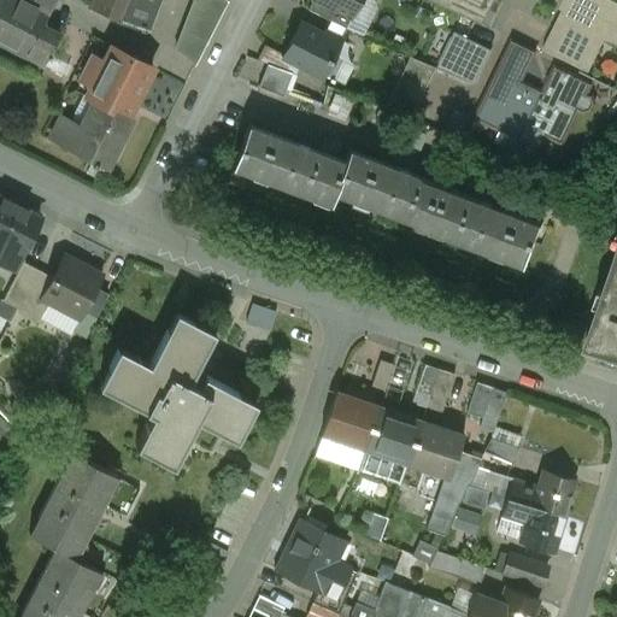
[(48,13),(22,0),(0,0),(0,43),(27,58),(28,57),(40,33),(50,12),(48,13)]
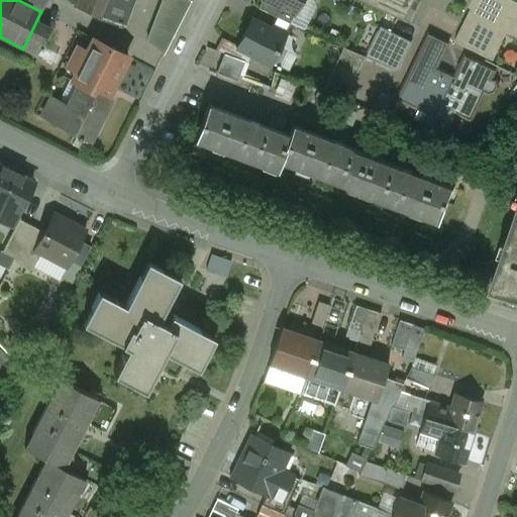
[(45,0),(18,0),(40,11),(41,10),(45,0)]
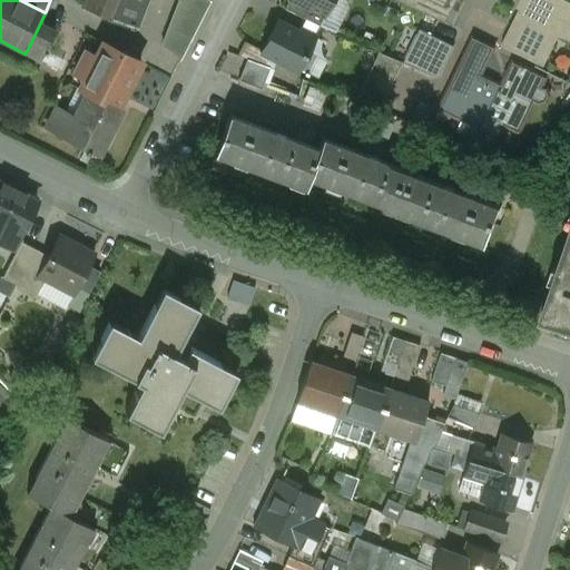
[(147,0),(85,0),(82,8),(137,29),(147,0)]
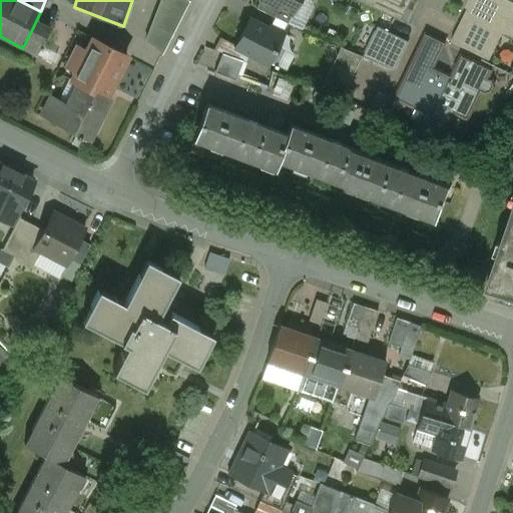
[(190,2),(186,0),(161,0),(145,41),(162,55),(161,55),(162,56),(190,2)]
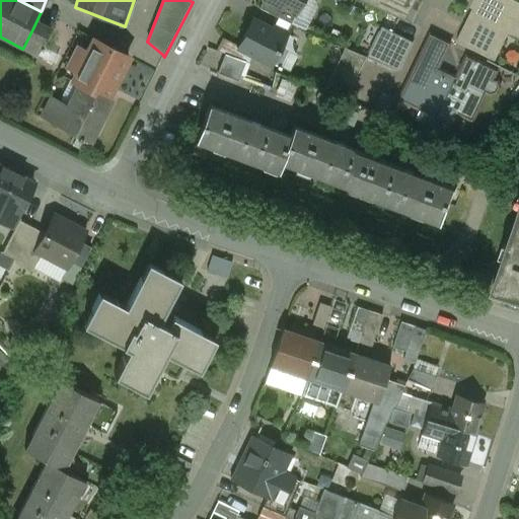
[(295,14),(266,0),(263,0),(260,8),(291,23),(295,14)]
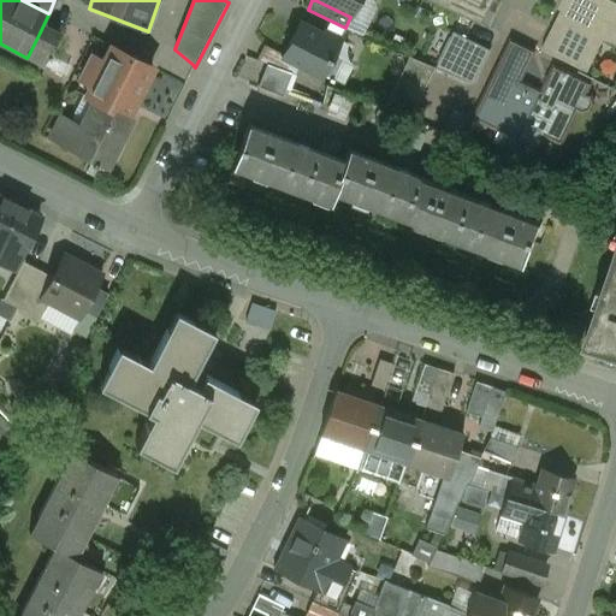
[(315,0),(350,17),(359,0),(315,0)]
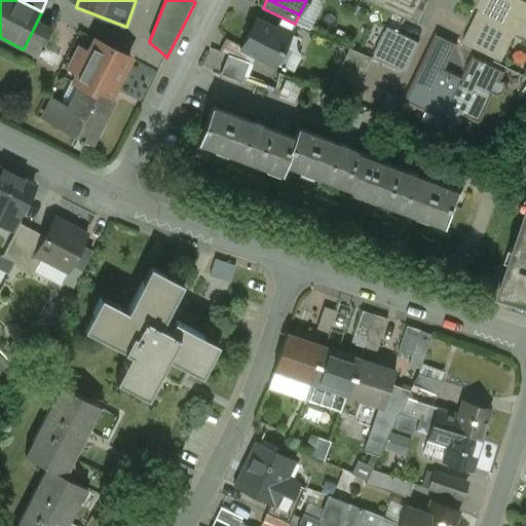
[(306,0),(299,14),(295,24),(308,30),(322,4),(313,0),(306,0)]
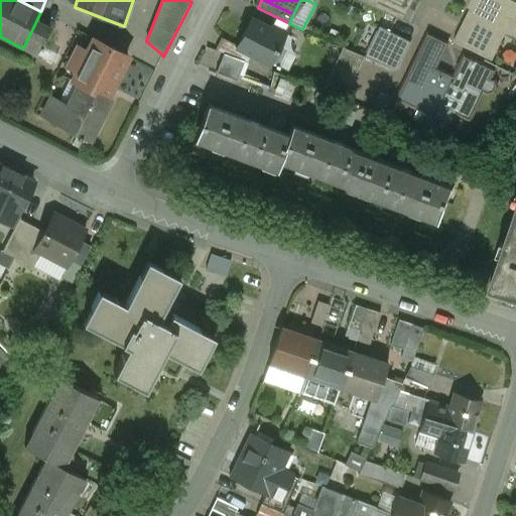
[(411,0),(360,0),(402,20),(411,0)]
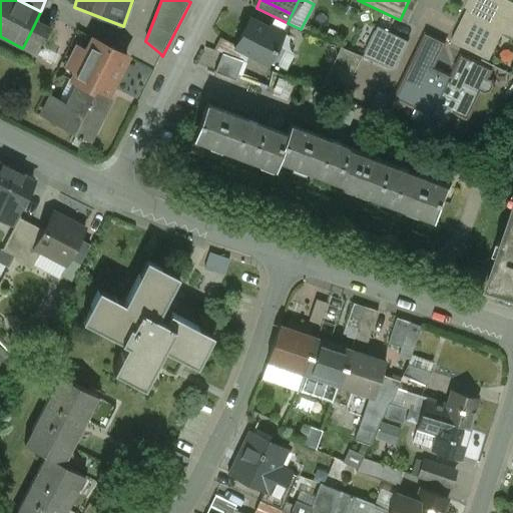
[(471,0),(451,41),(482,55),(494,31),(499,21),(512,28),(512,1),(509,0),(471,0)]
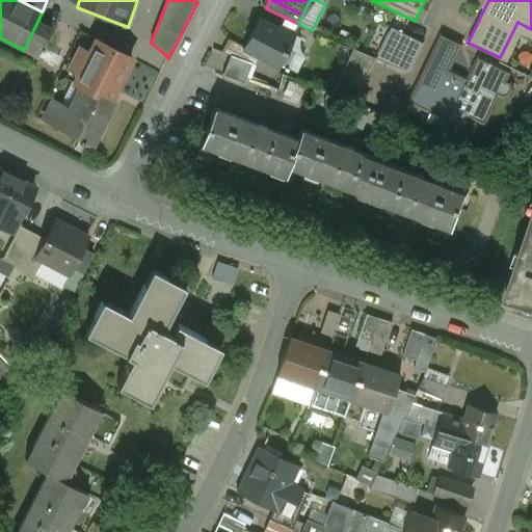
[(278,30),(259,20),(244,50),(278,68),(295,35),(280,27),(278,30)]
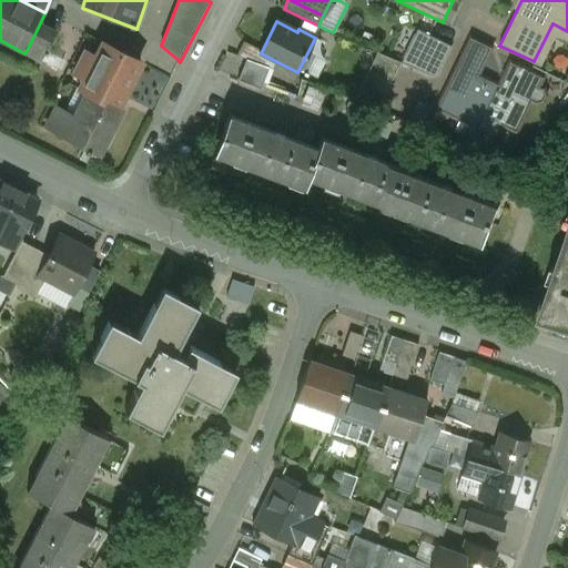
[(406,59),(438,75),(454,44),(422,28),(406,59)]
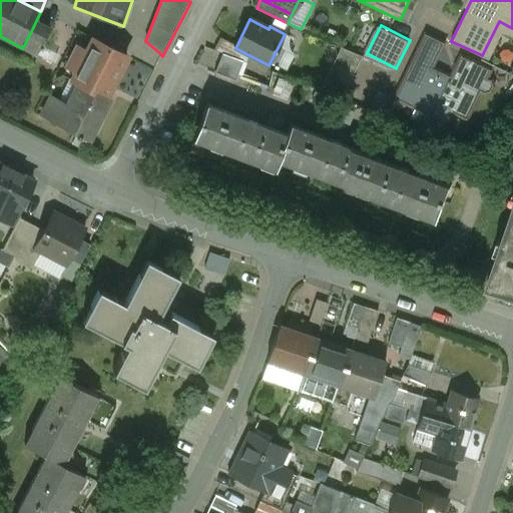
[(46,34),(33,27),(23,47),(36,54),(46,34)]
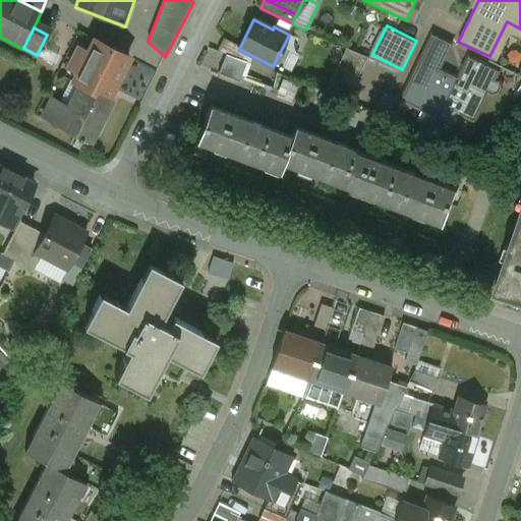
[(502,32),(489,56),(496,59),(504,43),(503,43),(506,38),(506,37),(505,34),(502,32)]
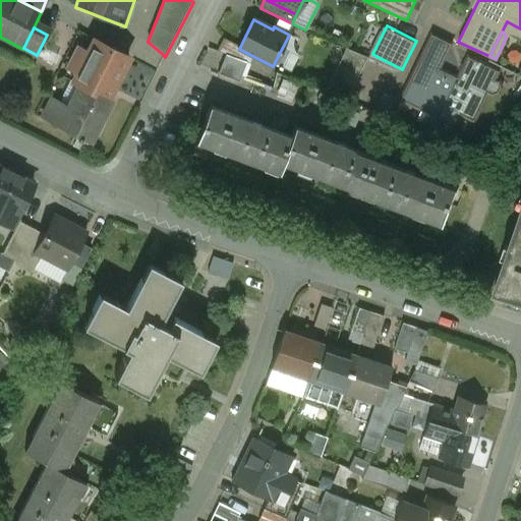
[(458,78),(449,73),(450,72),(441,68),(449,49),(448,45),(449,42),(432,34),(401,100),(456,126),(462,114),(475,121),(488,93),(493,95),(500,93),(502,87),(500,80),(496,78),(500,70),(469,56),(458,78)]
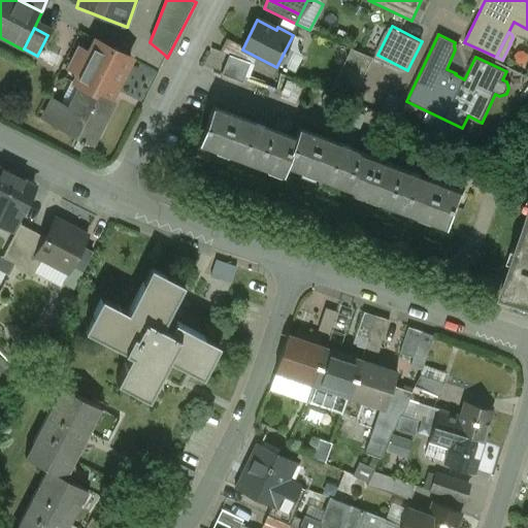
[(95,40),(89,54),(79,50),(69,68),(78,73),(74,83),(81,86),(85,87),(109,99),(130,59),(95,40)]
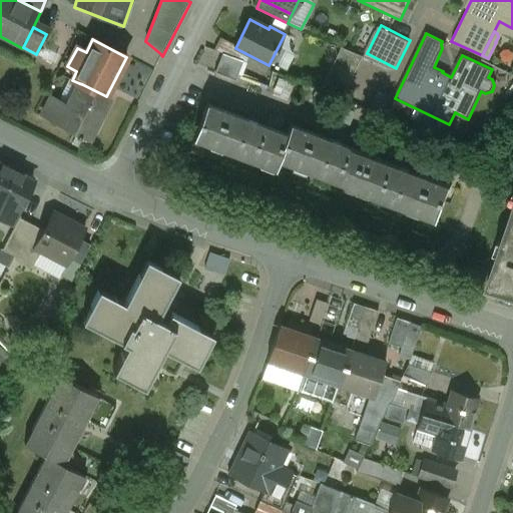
[(364,56),(341,47),(320,91),(343,99),(364,56)]
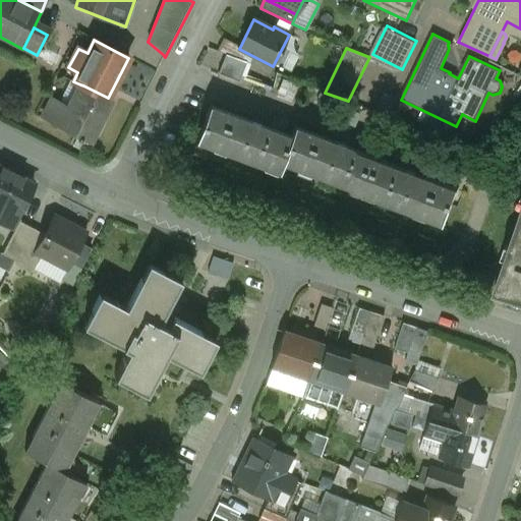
[(247,63),(227,55),(220,74),(240,81),(247,63)]
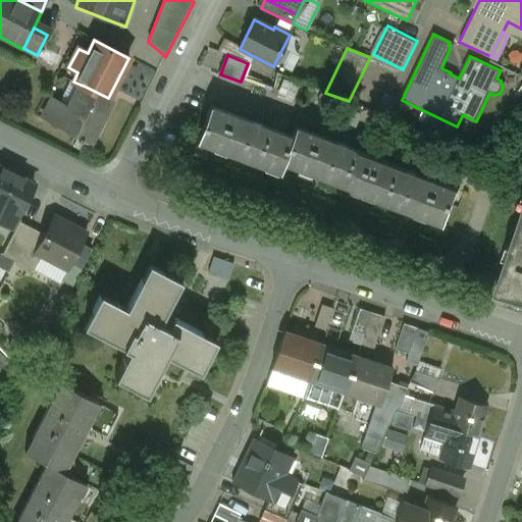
[(84,86),(72,109),(53,99),(43,118),(91,142),(112,100),(108,98),(84,86)]
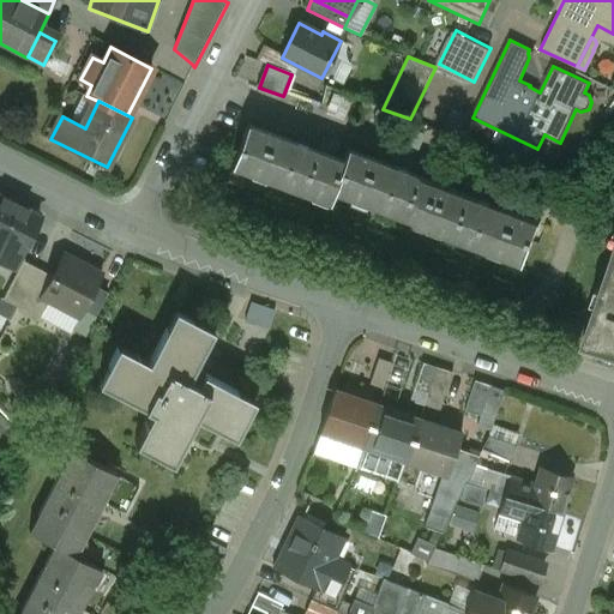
[(541,222),(349,150),(344,161),(250,125),(234,167),(329,203),(333,192),(525,263),(541,222)]
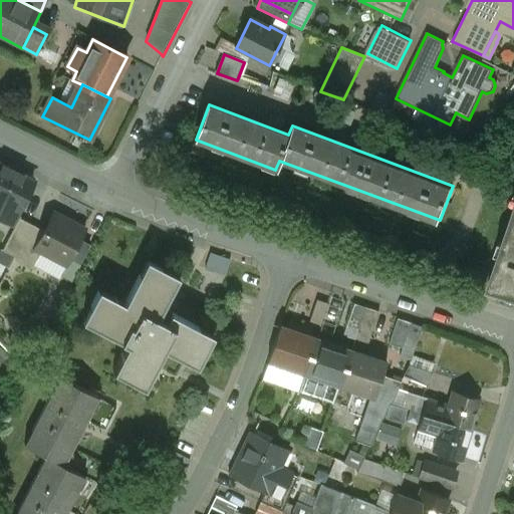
[(33,181),(0,165),(0,203),(0,204),(0,203),(0,209),(15,216),(33,181)]
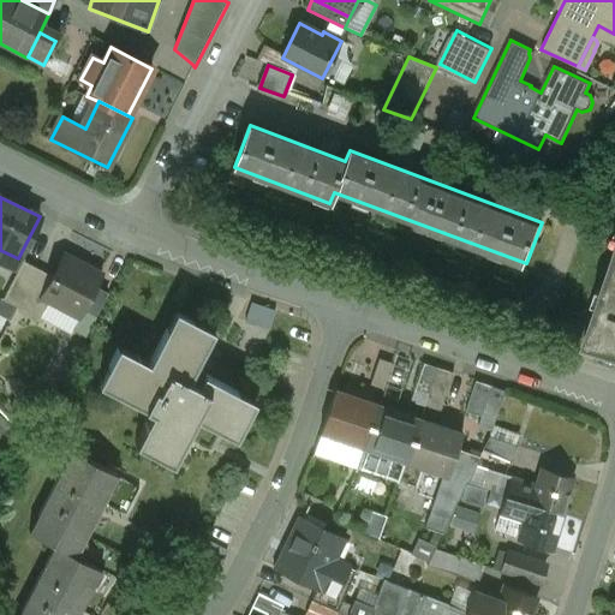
[(101,275),(64,256),(52,278),(41,298),(48,302),(79,317),(101,275)]
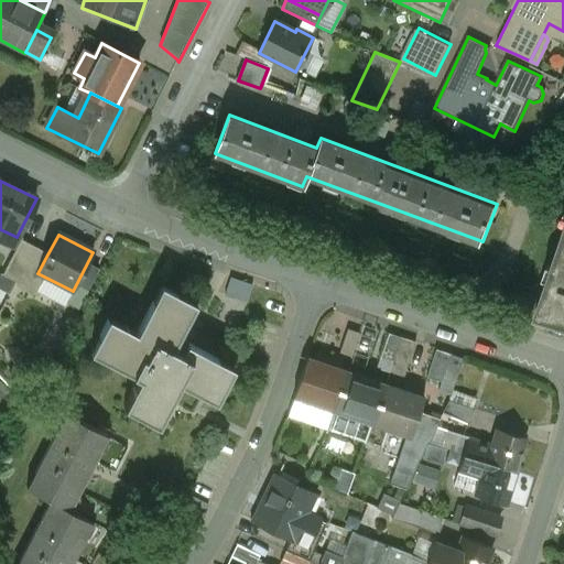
[(563,238),(539,314),(563,323),(563,238)]
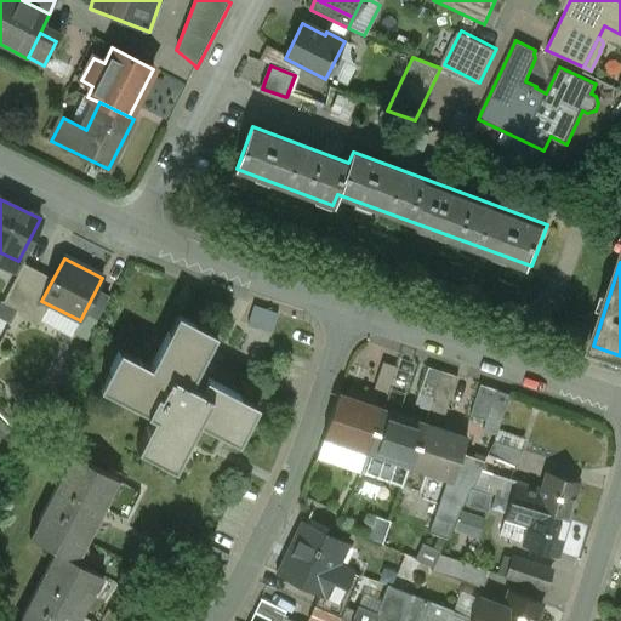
[(23,266),(3,303),(17,311),(36,273),(23,266)]
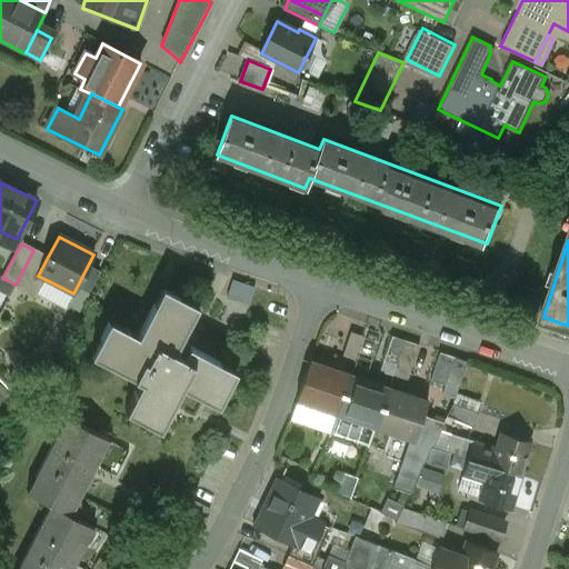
[(33,250),(16,285),(37,296),(45,279),(38,276),(48,257),(33,250)]
